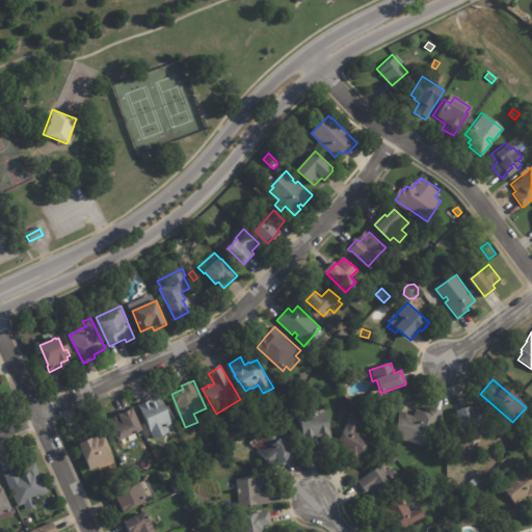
[(284,388),(290,383),(295,391),(289,396),(284,388)]
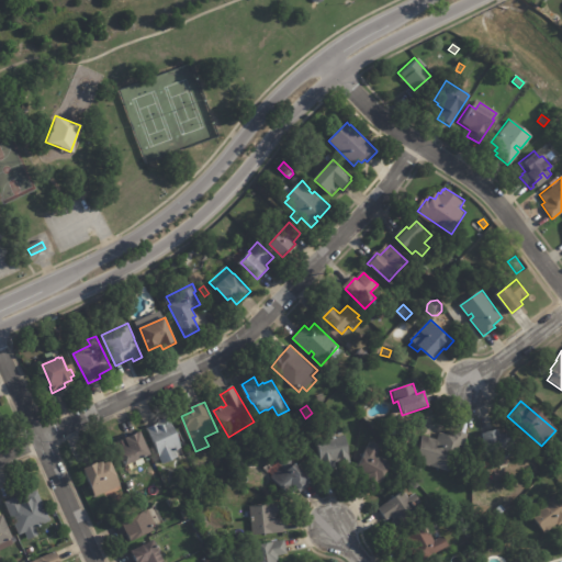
[(161,460),(148,429),(158,424),(160,423),(160,422),(170,418),(182,448),(177,451),(179,458),(164,464),(161,460)]
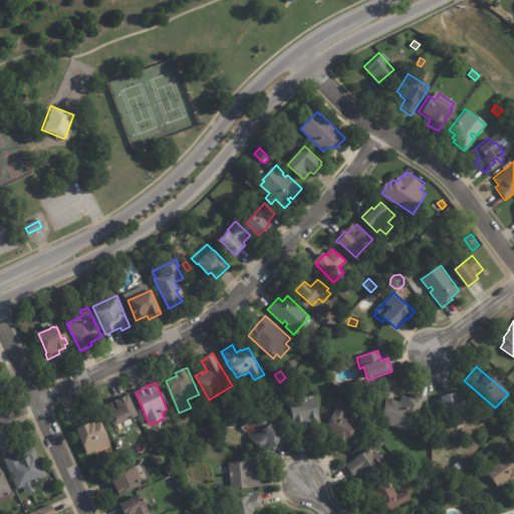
[(415,391),(426,395),(417,431),(377,421),(383,396),(399,399),(400,394),(409,396),(409,393),(413,394),(414,391),(415,391)]
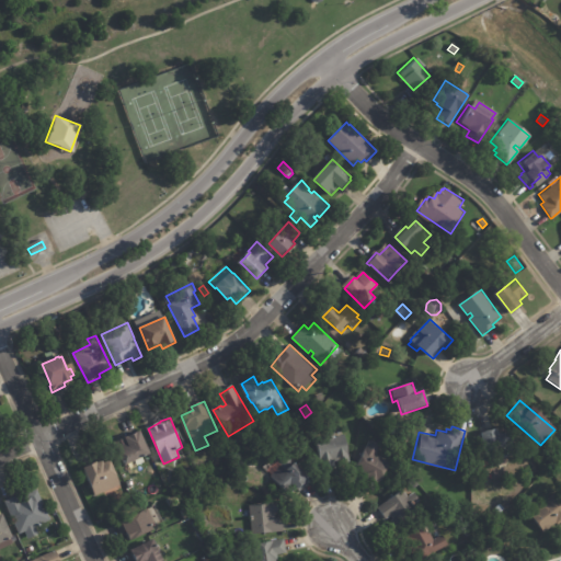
[(494,435),(504,433),(510,455),(490,459),(487,447),(478,449),(473,428),(484,426),(484,427),(488,426),(489,432),(491,431),(492,435),(494,435)]
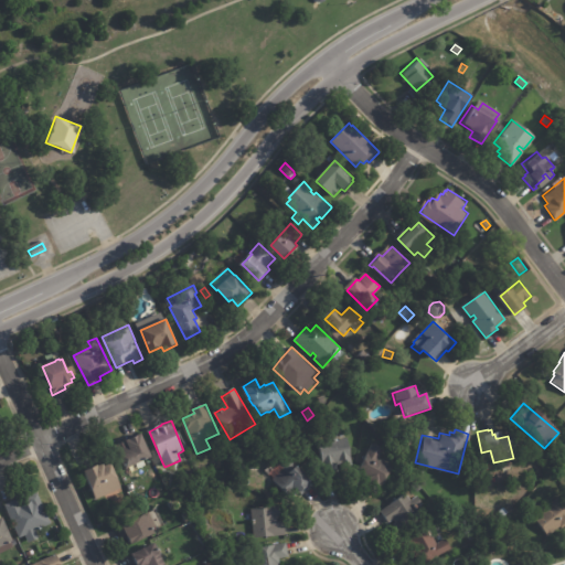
[(142,435),(152,458),(144,462),(146,467),(138,470),(136,466),(127,470),(116,447),(125,443),(126,444),(127,443),(142,435)]
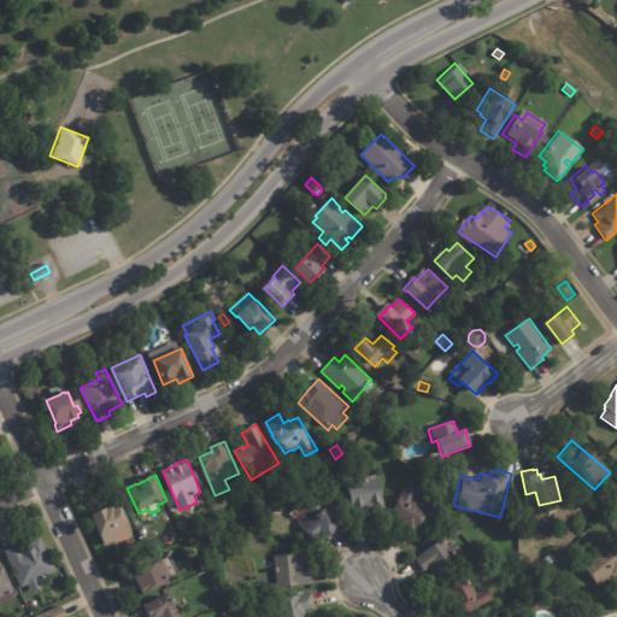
[(368,515),(358,517),(356,506),(353,506),(350,483),(382,479),(387,507),(370,510),(371,515),(368,515)]
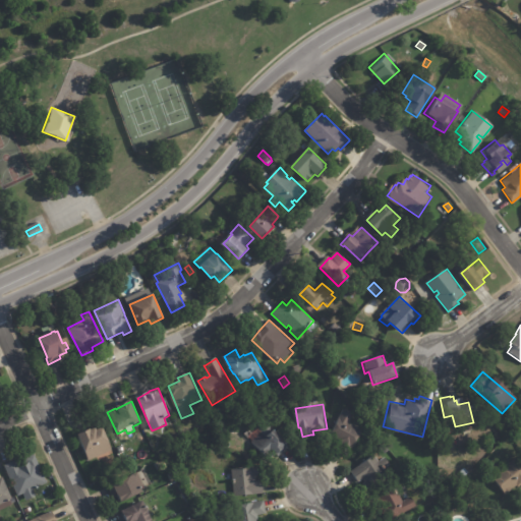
[(345,456),(337,452),(338,450),(335,449),(337,445),(334,443),(336,440),(330,437),(345,408),(354,413),(350,421),(357,425),(356,427),(363,431),(353,449),(352,448),(347,457),(345,456)]
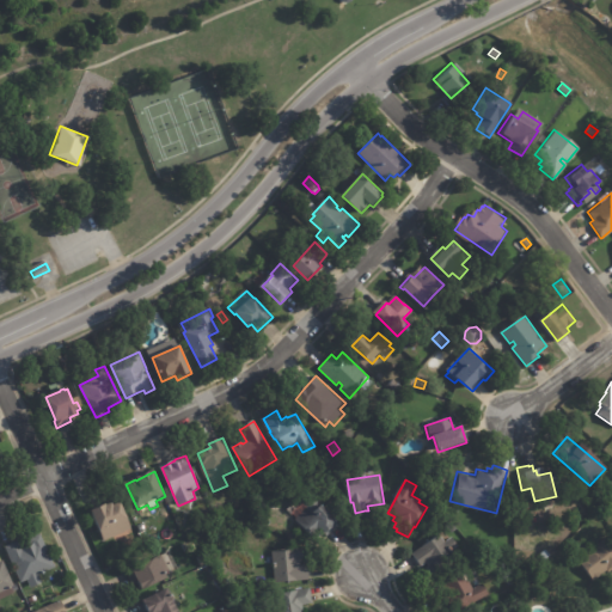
[(324,506),(331,513),(332,512),(342,522),(340,525),(340,526),(329,537),(323,531),(314,538),(297,520),(298,519),(293,514),(306,502),(317,513),(324,506)]
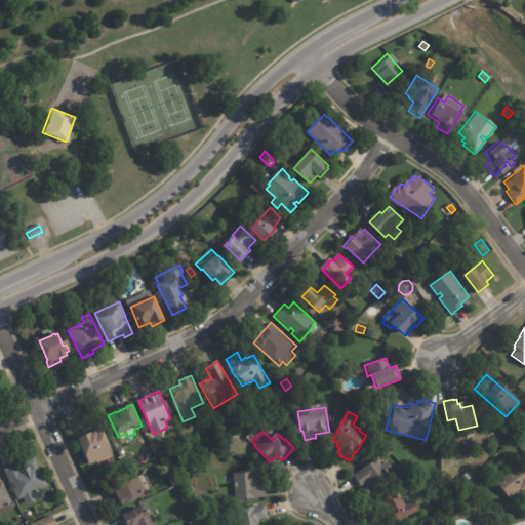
[(115,460),(98,467),(96,461),(89,465),(79,439),(91,434),(92,434),(96,432),(97,435),(104,432),(113,454),(115,460)]
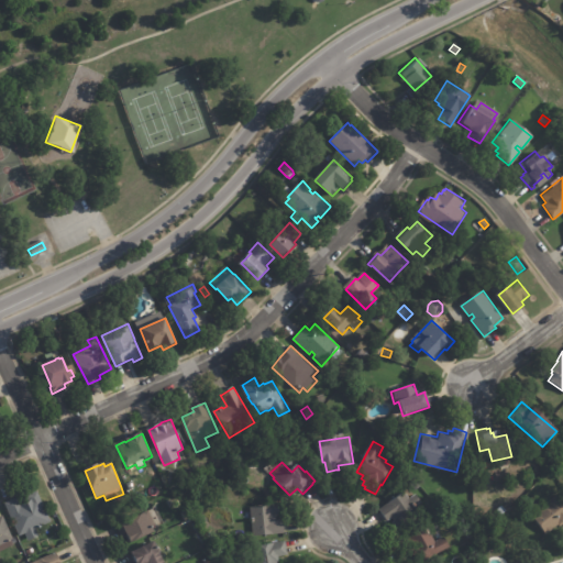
[(414,479),(419,486),(415,490),(408,484),(414,479)]
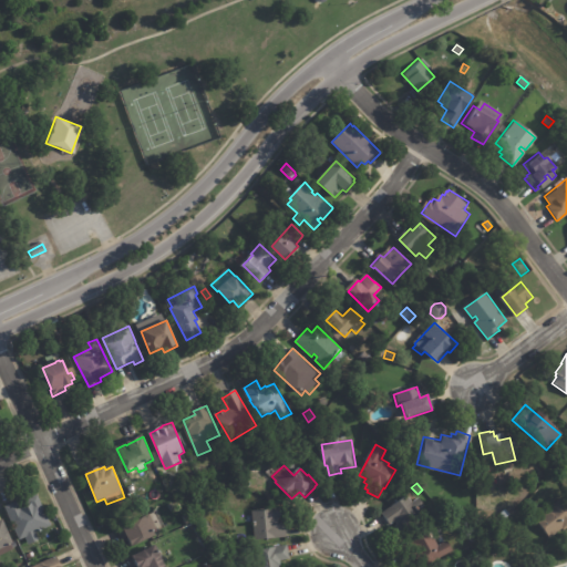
[(416,509),(423,518),(406,531),(400,522),(392,527),(381,513),(405,494),(411,501),(416,497),(422,505),(416,509)]
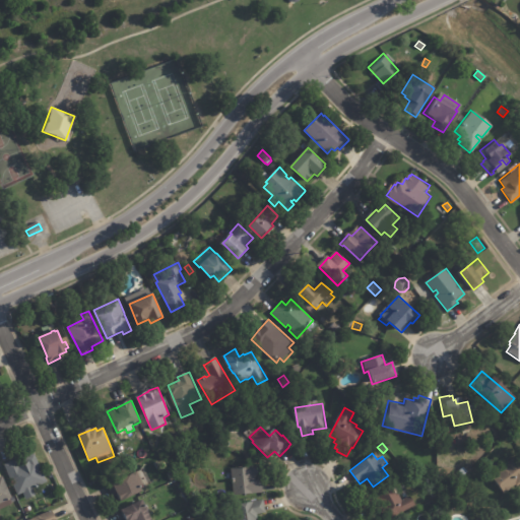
[(6,464),(18,459),(21,466),(29,463),(27,457),(36,454),(48,481),(35,486),(39,495),(27,500),(24,494),(19,496),(6,464)]
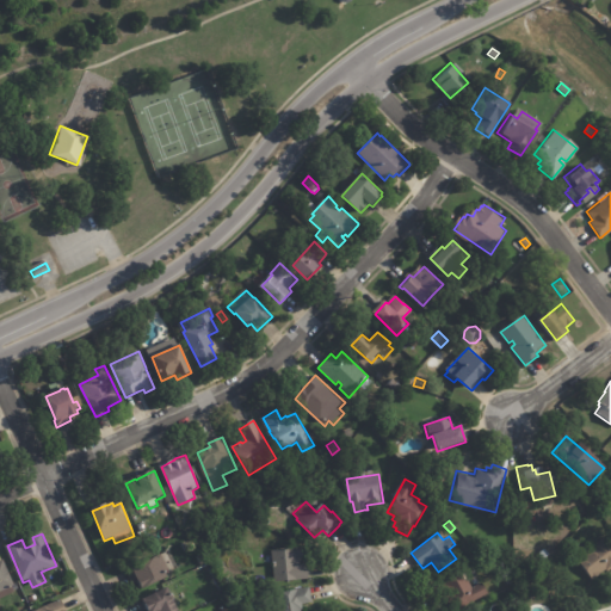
[(610,571),(606,566),(591,579),(580,567),(579,569),(573,561),(579,556),(574,550),(584,543),(588,549),(603,536),(610,545),(610,571)]
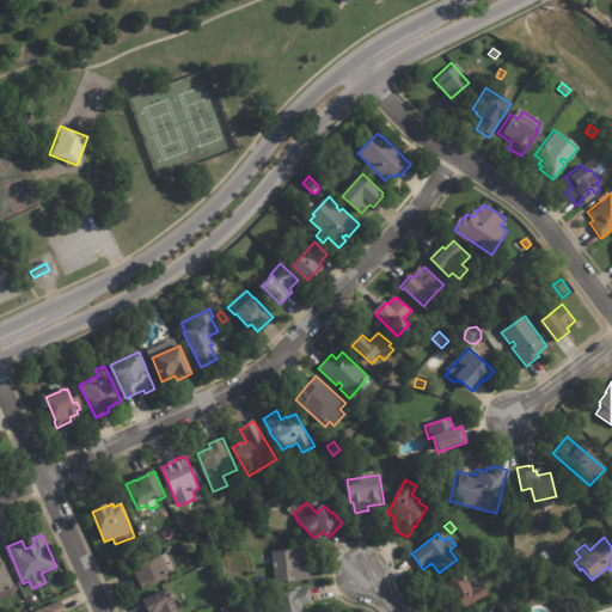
[(304,565),(304,567),(311,567),(312,580),(277,583),(276,567),(274,567),(274,564),(268,565),(267,556),(274,556),(274,551),(303,549),(304,565)]
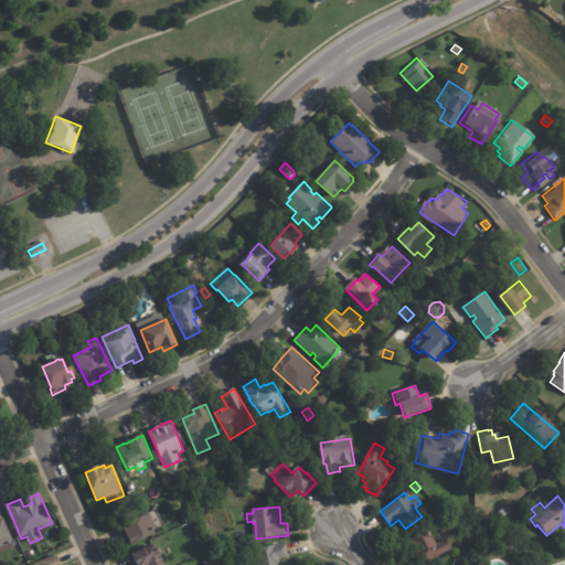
[(150,512),(157,528),(156,528),(157,531),(156,531),(157,534),(129,546),(127,539),(124,541),(117,526),(129,522),(146,515),(145,514),(150,512)]
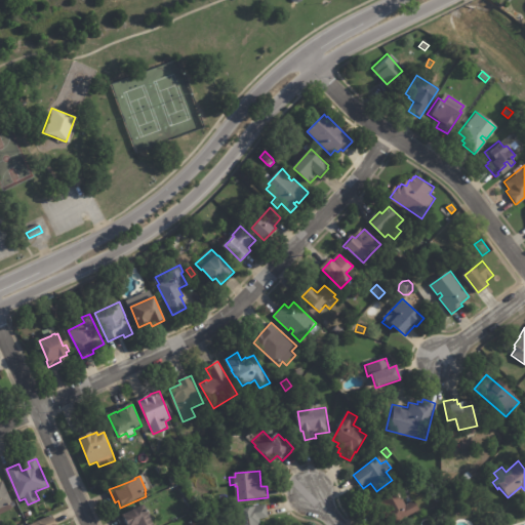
[(170,478),(176,476),(179,483),(173,486),(170,478)]
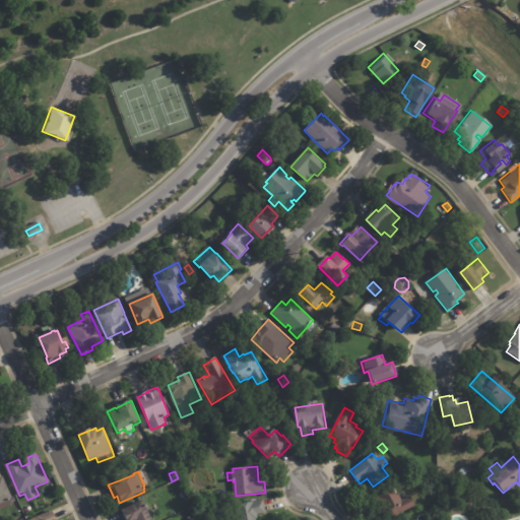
[(6,503),(0,505),(0,478),(2,477),(12,500),(6,503)]
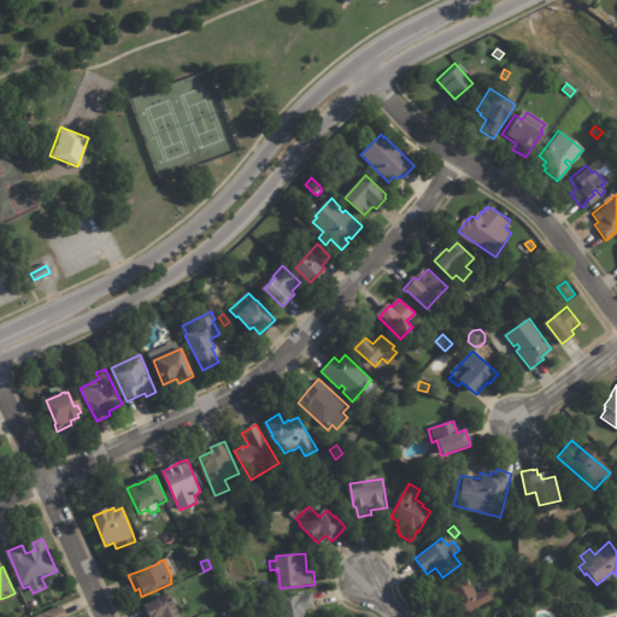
[(458,616),(451,604),(453,603),(445,587),(464,577),(469,586),(472,587),(476,593),(486,588),(492,599),(458,616)]
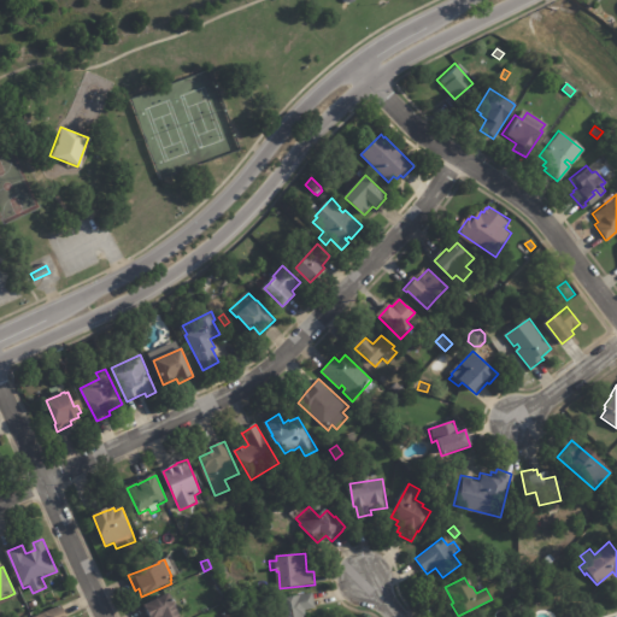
[(511,580),(517,588),(512,592),(506,583),(511,580)]
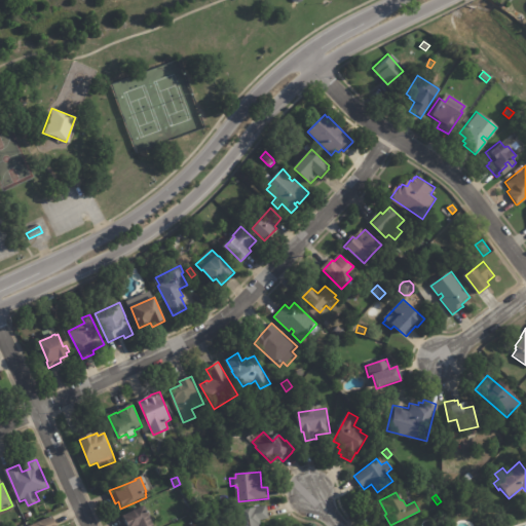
[(424,502),(430,499),(434,503),(427,508),(424,502)]
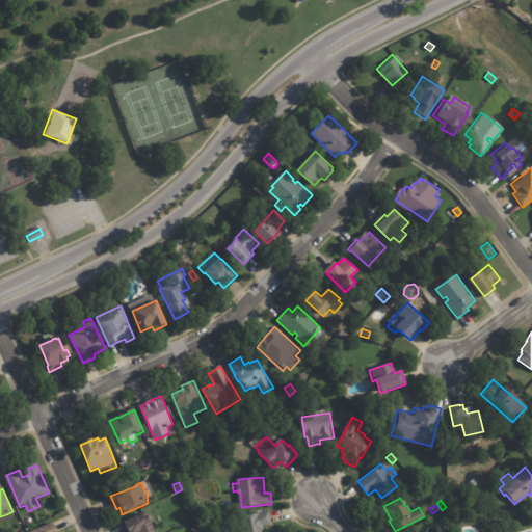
[(151,517),(157,531),(131,531),(126,522),(148,511),(151,517)]
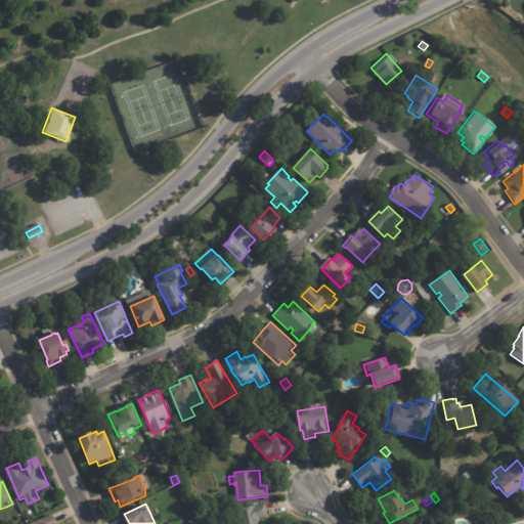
[(266,506),(268,517),(259,519),(260,523),(259,523),(235,523),(234,510),(266,504),(266,506)]
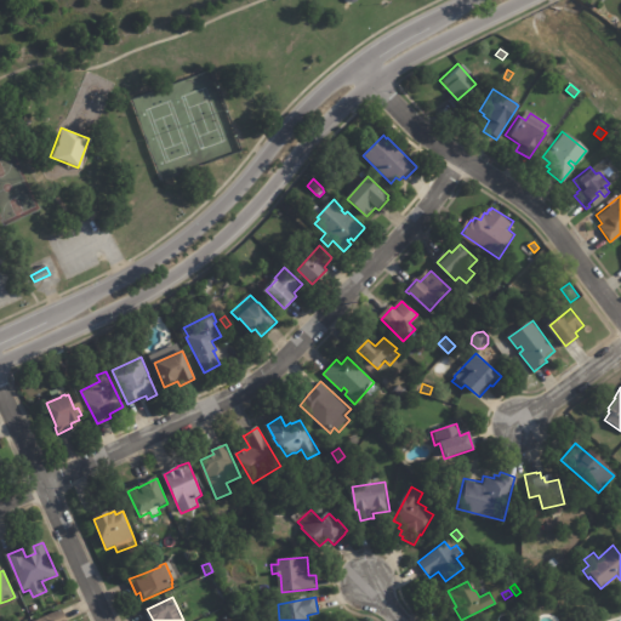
[(64,610),(69,620),(35,620),(64,609),(64,610)]
